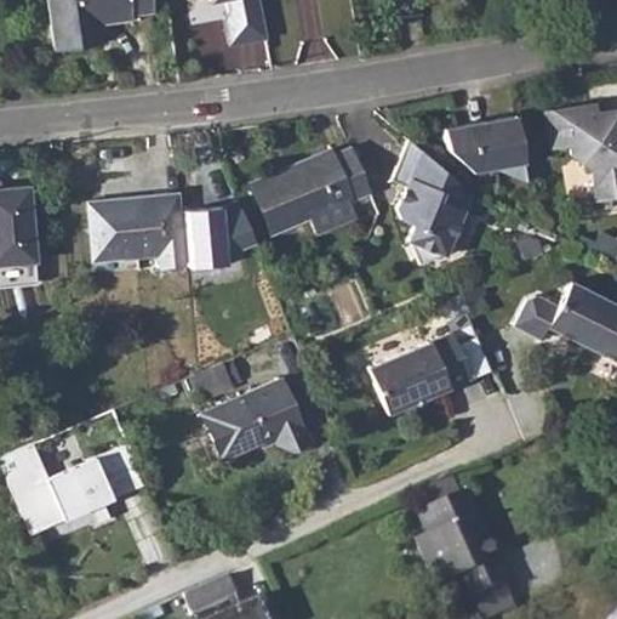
[(52,0),(61,50),(104,44),(102,24),(135,20),(133,13),(155,11),(154,0),(52,0)]
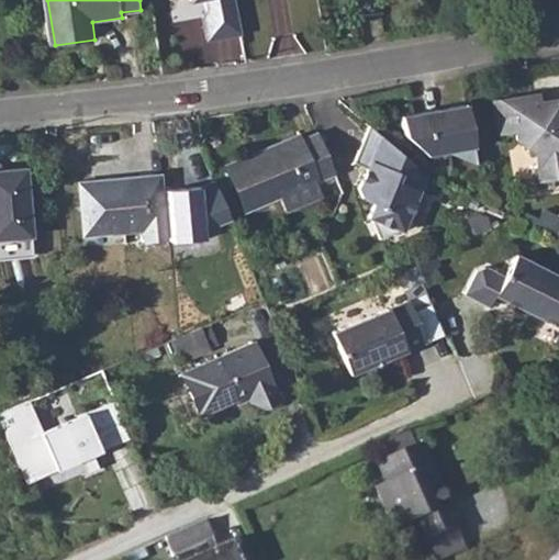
[(210,40),(244,33),(237,0),(209,0),(211,9),(207,14),(205,17),(210,40)]
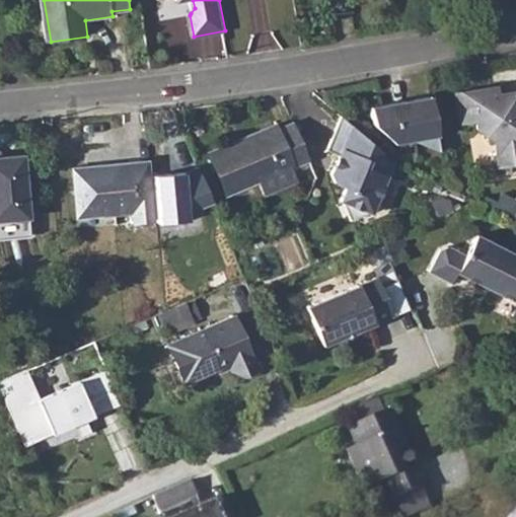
[(515,88),(501,91),(500,83),(459,91),(465,119),(480,116),(482,127),(498,138),(503,164),(515,162),(515,88)]
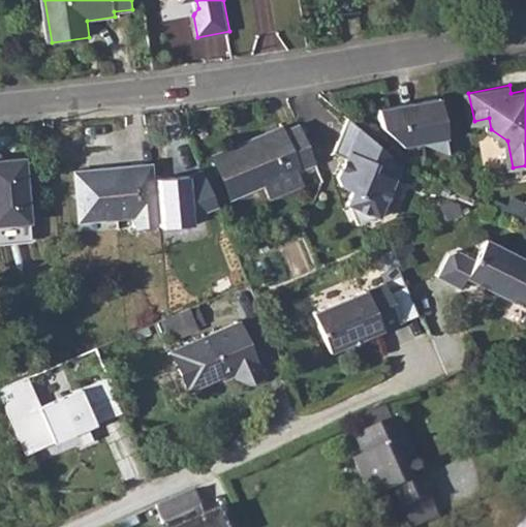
[(450,153),(440,97),(379,107),(381,125),(402,144),(424,140),(425,143),(450,153)]
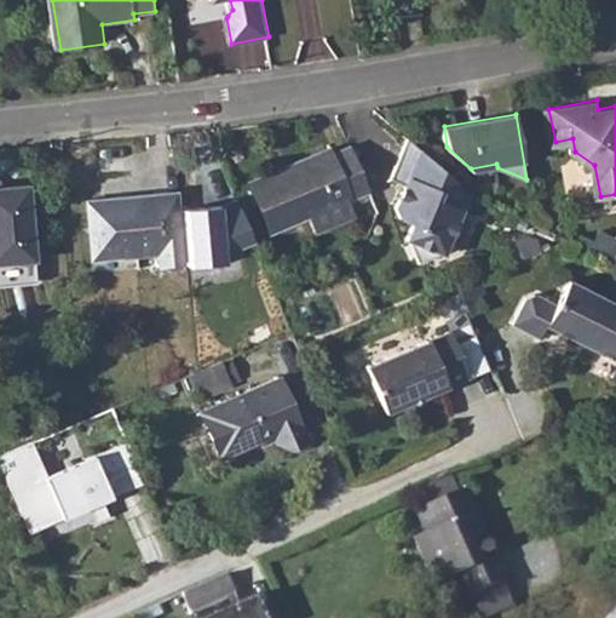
[(471,193),(409,138),(393,179),(408,186),(399,207),(403,218),(418,223),(412,240),(413,240),(421,264),(444,253),(445,253),(471,193)]
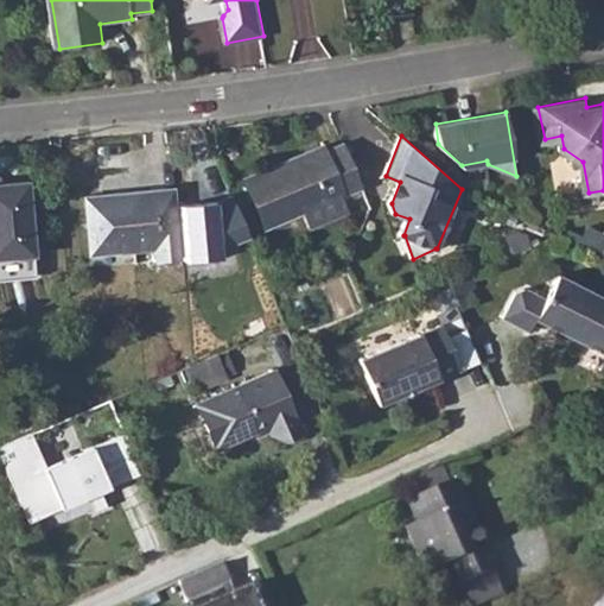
[(287,168),(248,184),(267,228),(310,212),(316,226),(349,212),(344,197),(364,188),(345,143),(329,151),(325,145),(285,163),(287,168)]
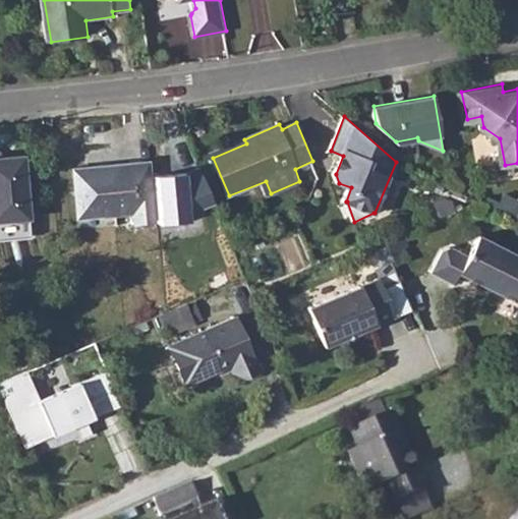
[(24,155),(0,157),(0,241),(33,239),(24,155)]
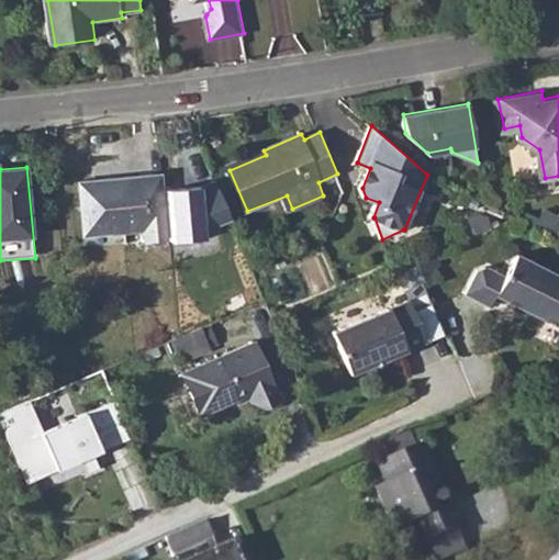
[(116,187),(116,180),(81,183),(86,235),(112,233),(113,244),(168,239),(163,182),(116,187)]
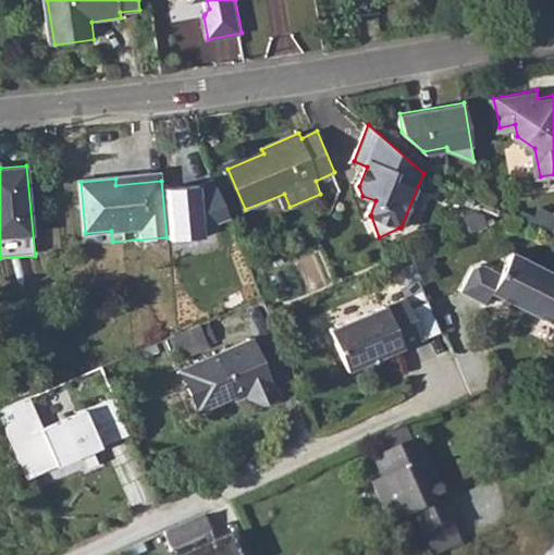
[(205,185),(165,189),(171,241),(208,236),(207,229),(231,218),(218,190),(207,196),(205,185)]
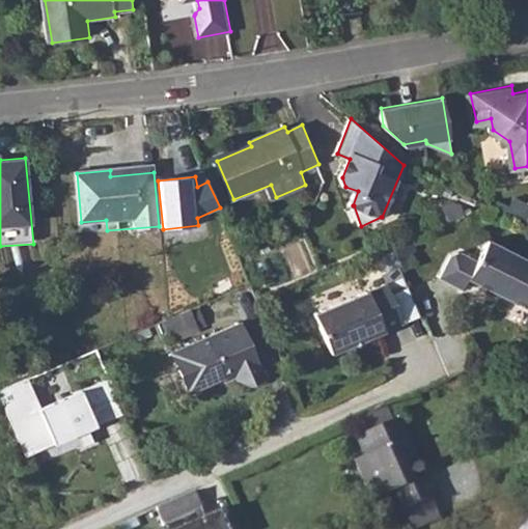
[(508,216),(527,223),(527,205),(516,200),(508,216)]
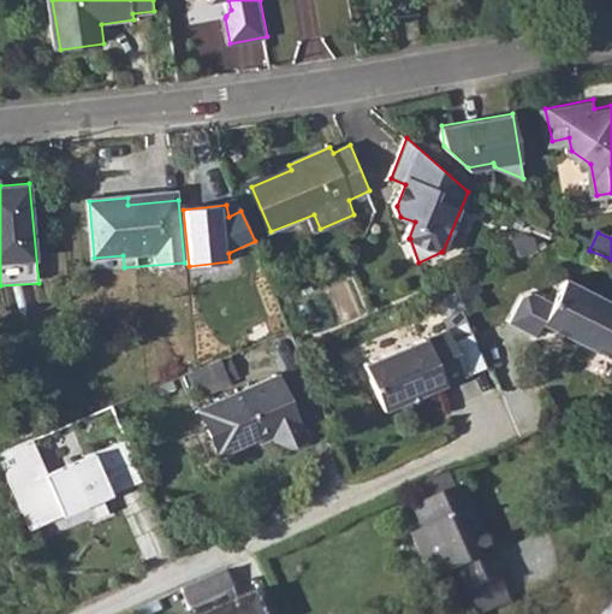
[(522,297),(510,324),(539,338),(546,326),(611,360),(611,300),(568,278),(556,302),(534,293),(522,297)]
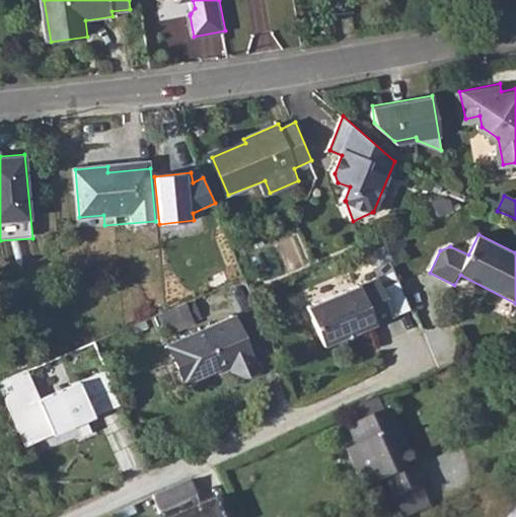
[(226,272),(209,279),(213,290),(230,283),(226,272)]
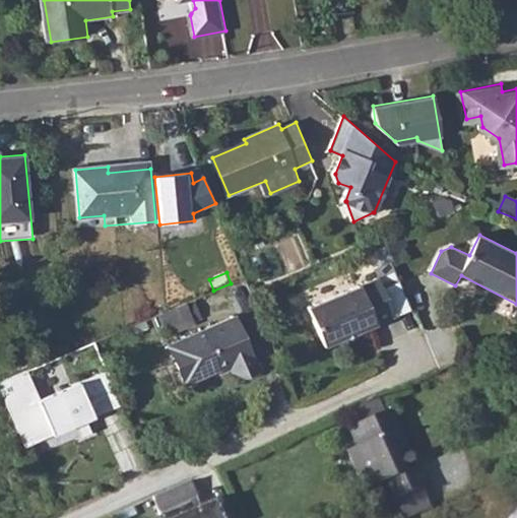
[(380,279),(311,308),(327,345),(395,317),(380,279)]
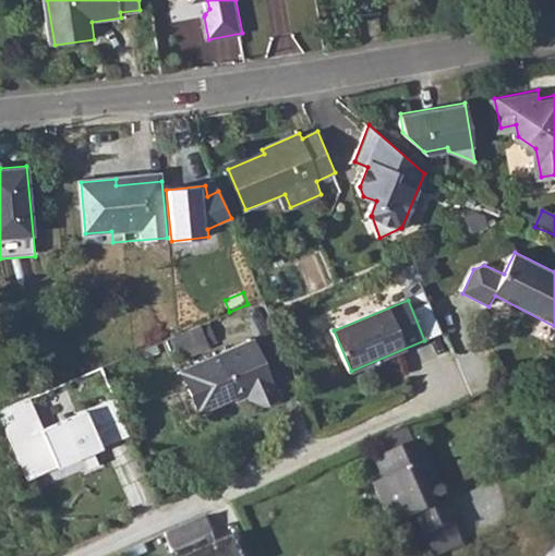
[(192,330),(166,341),(175,362),(201,351),(192,330)]
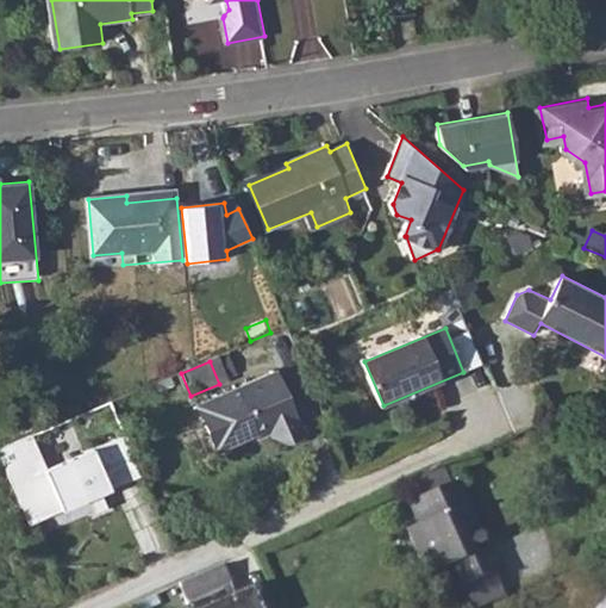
[(273,374),(192,409),(211,454),(263,432),(267,440),(280,444),(299,436),(273,374)]
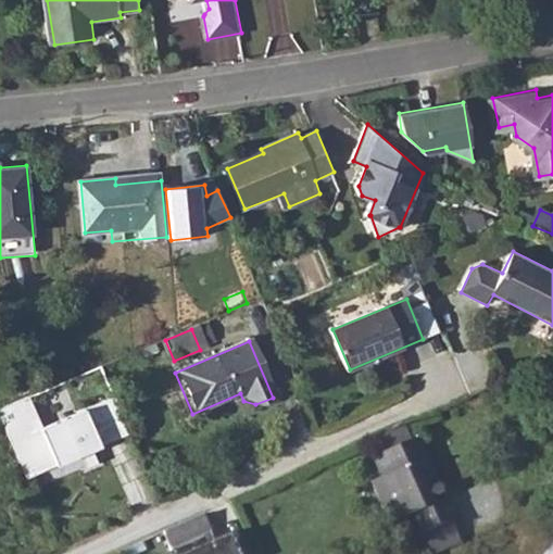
[(32,401),(0,413),(28,481),(107,450),(90,410),(44,429),(32,401)]
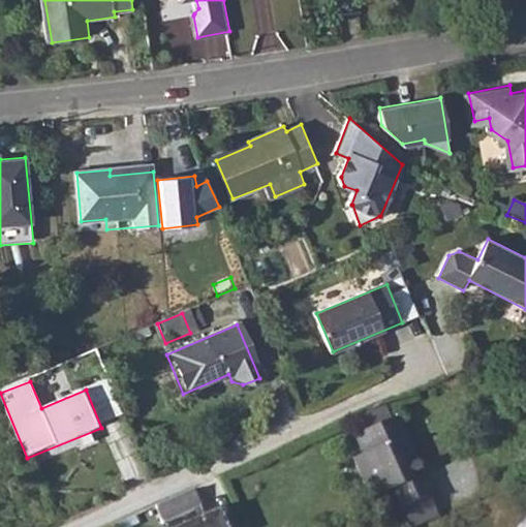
[(400,510),(404,508),(431,497),(438,494),(429,473),(426,475),(399,417),(358,436),(365,455),(357,459),(375,499),(391,492),(400,510)]
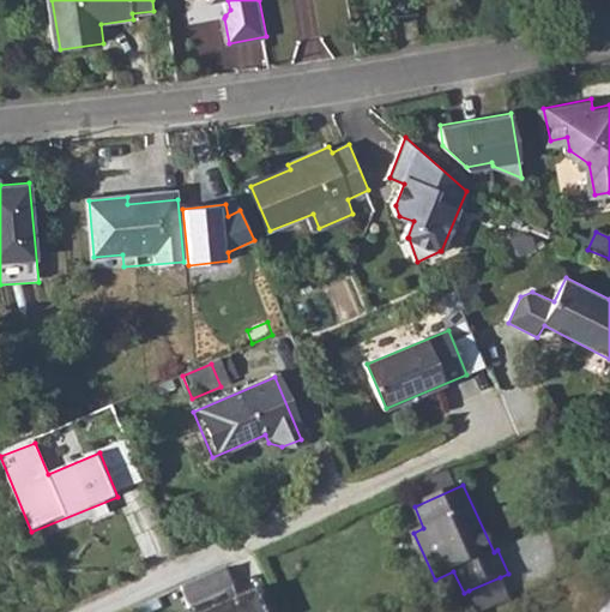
[(234,589),(225,569),(223,570),(181,589),(189,610),(192,609),(193,611),(263,611),(254,591),(233,600),(229,593),(234,589)]
